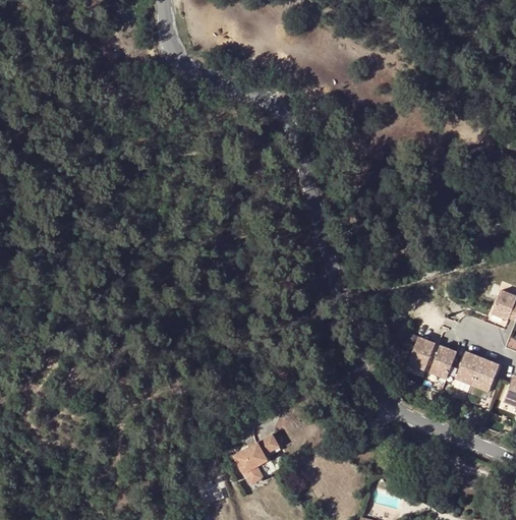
[(515,315),(515,294),(500,289),(491,312),(503,318),(504,315),(508,316),(515,320),(515,315)]
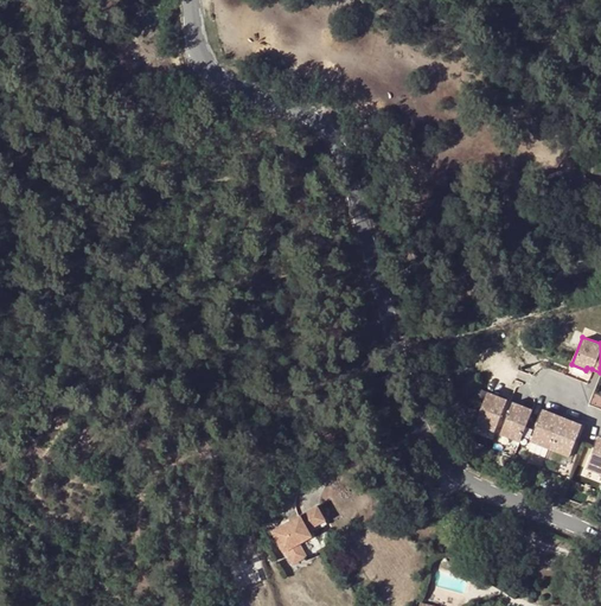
[(506,400),(487,393),(474,425),(494,432),(506,400)]
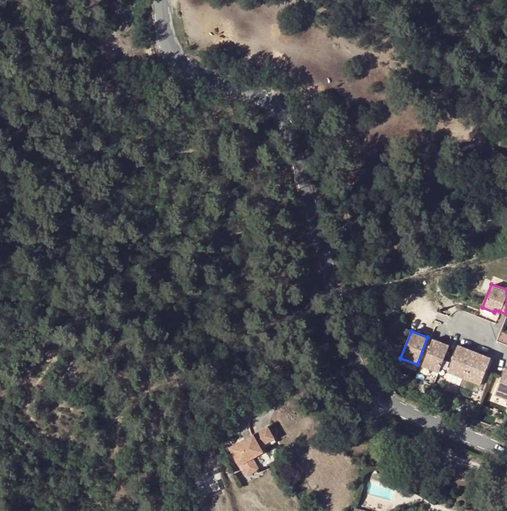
[(448,346),(431,339),(421,366),(437,372),(448,346)]
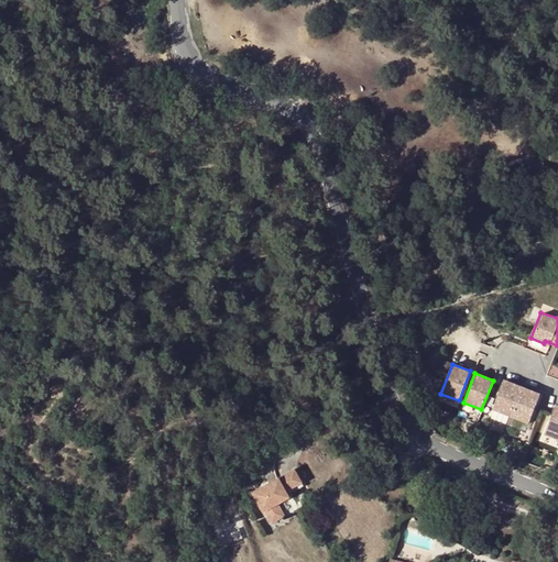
[(521,386),(503,379),(491,409),(509,416),(521,386)]
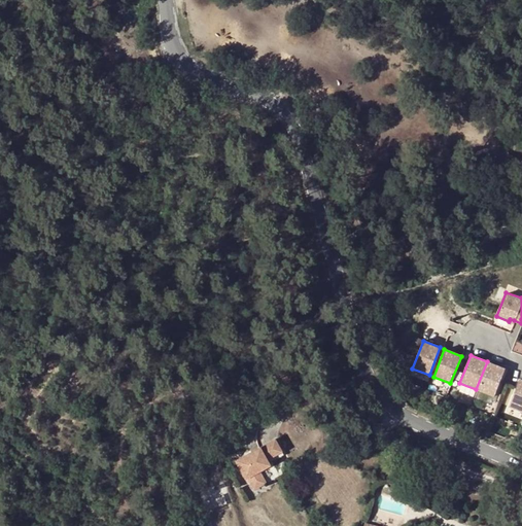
[(503,369),(487,361),(476,389),(492,396),(503,369)]
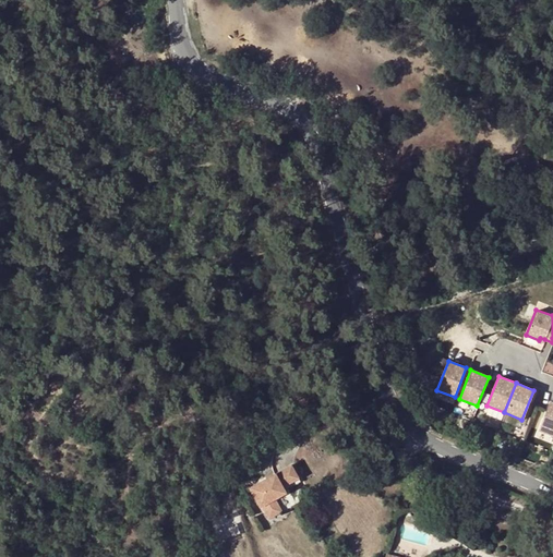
[(552,399),(551,398),(539,427),(552,433),(552,399)]
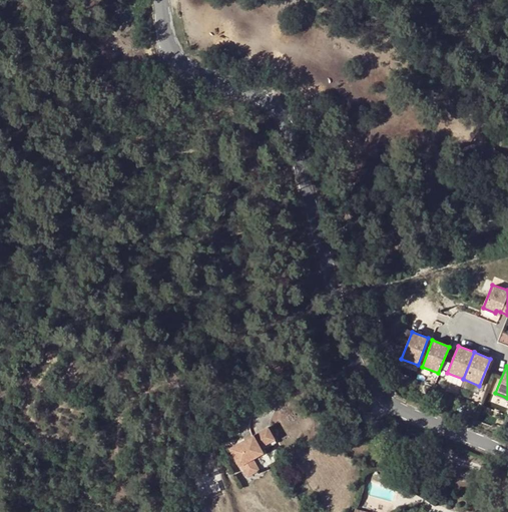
[(259,430),(224,448),(231,462),(233,461),(238,471),(249,465),(245,458),(254,454),(250,449),(265,442),(259,430)]
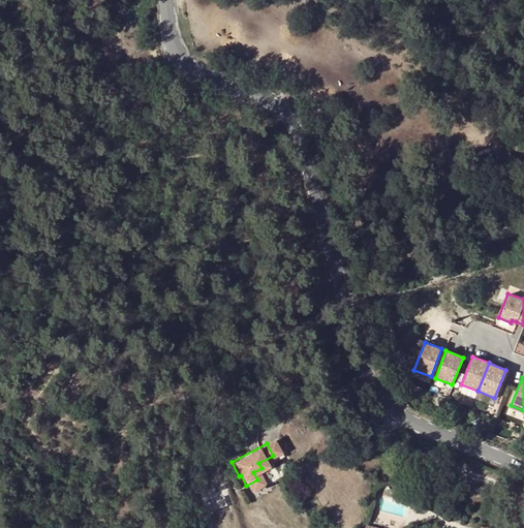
All buildings are outlined.
